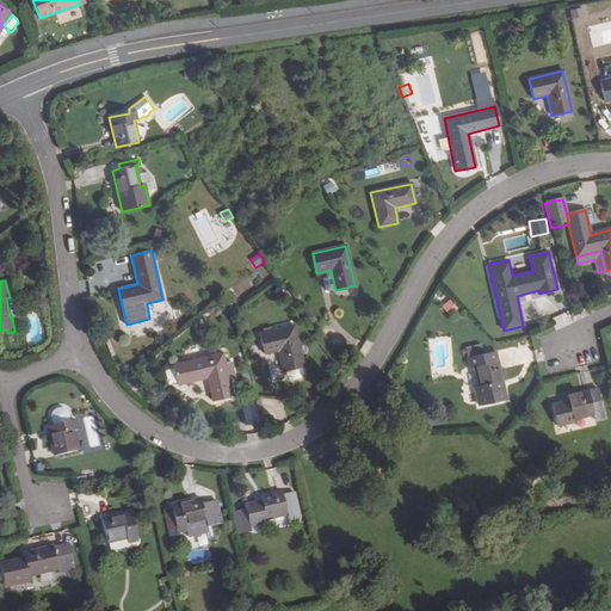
[(474,302),(469,296),(462,301),(468,308),(474,302)]
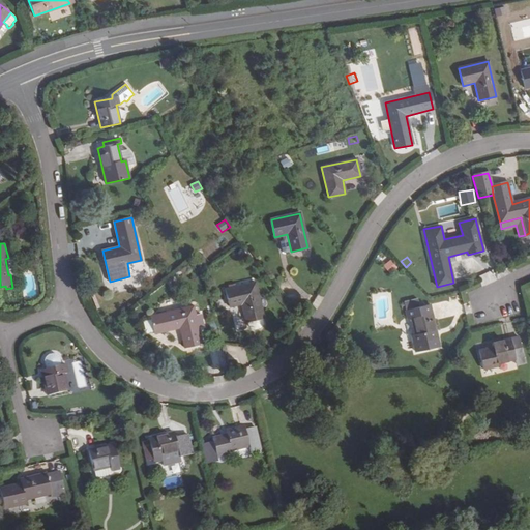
[(390,259),(383,266),(390,274),(398,268),(390,259)]
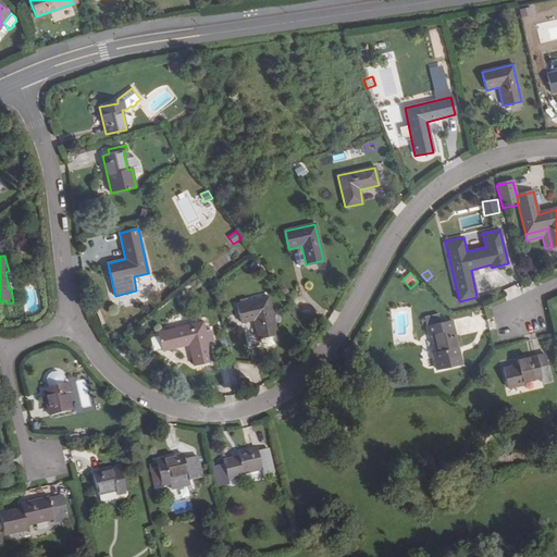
[(159,292),(157,282),(148,283),(151,294),(159,292)]
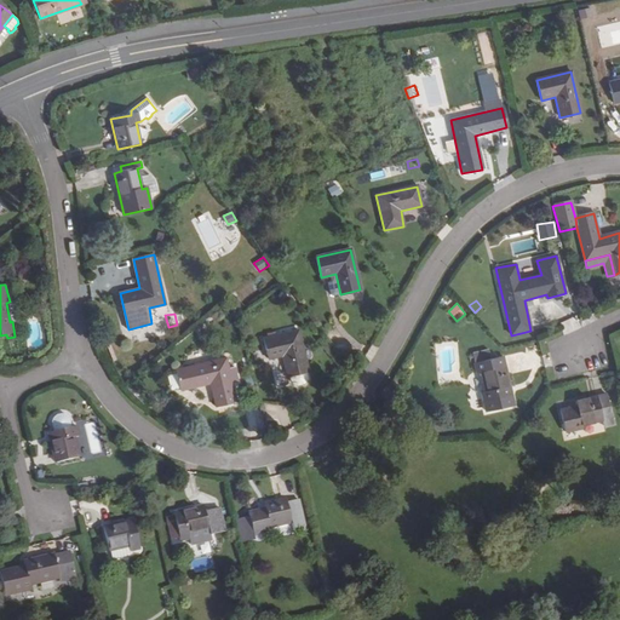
[(575,316),(560,323),(564,334),(580,327),(575,316)]
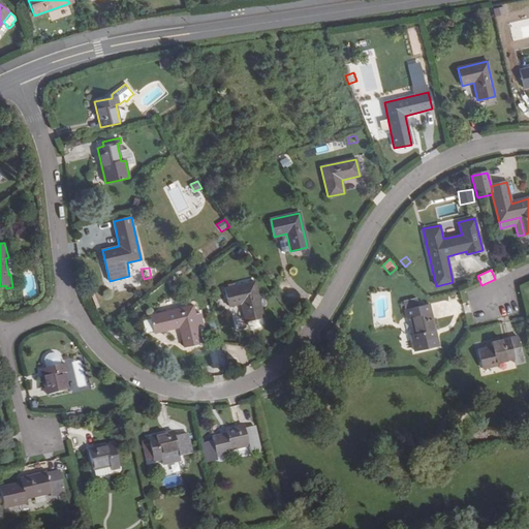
[(254,278),(255,282),(225,288),(229,306),(241,303),(245,320),(260,317),(262,317),(257,294),(266,292),(261,277),(254,278)]
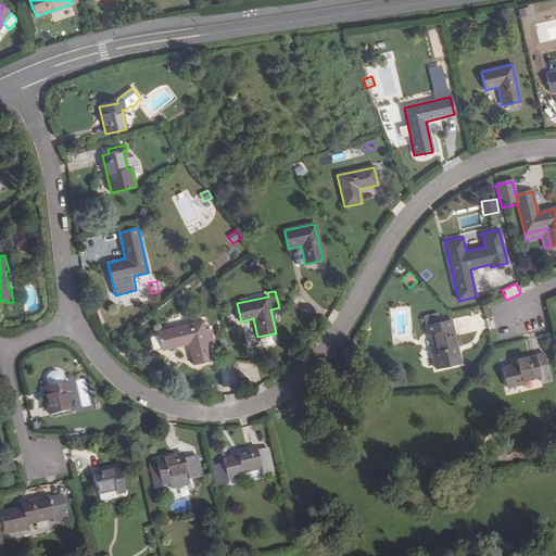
[(436,368),(460,363),(452,327),(451,318),(440,321),(438,313),(424,316),(427,333),(431,332),(434,350),(431,351),(436,368)]
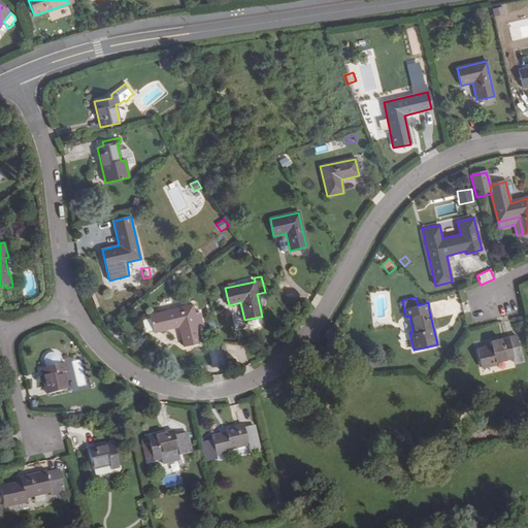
[(199,335),(192,305),(157,314),(161,330),(179,326),(183,339),(199,335)]
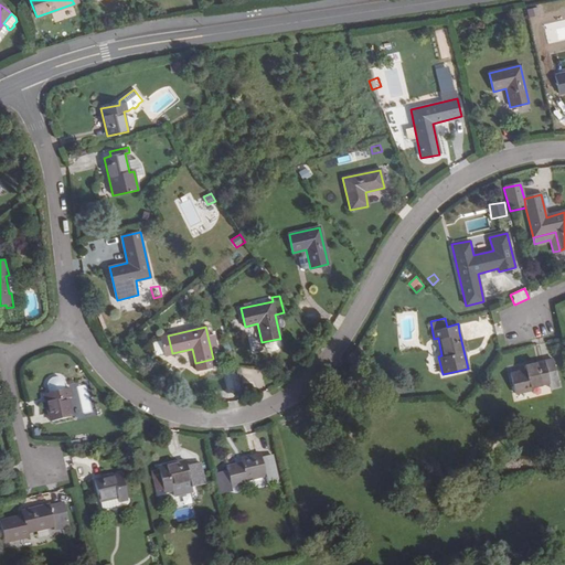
[(278,339),(264,342),(265,348),(270,351),(276,350),(279,344),(278,339)]
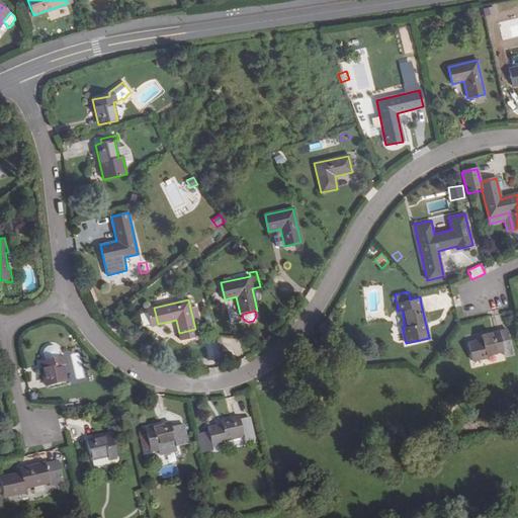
[(148,313),(141,314),(143,326),(151,324),(148,313)]
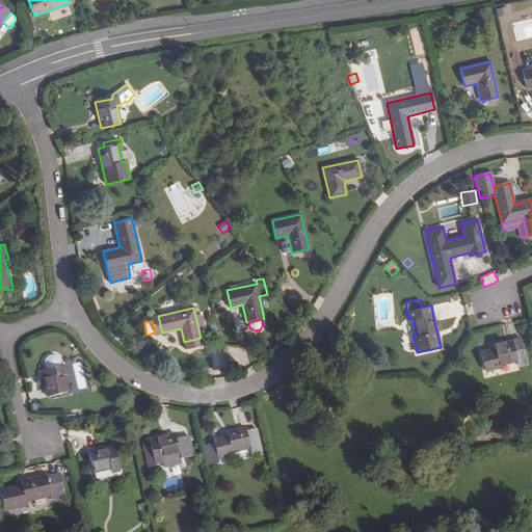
[(526,363),(521,339),(494,345),(494,348),(480,352),(484,371),(500,367),(500,365),(516,361),(517,365),(526,363)]
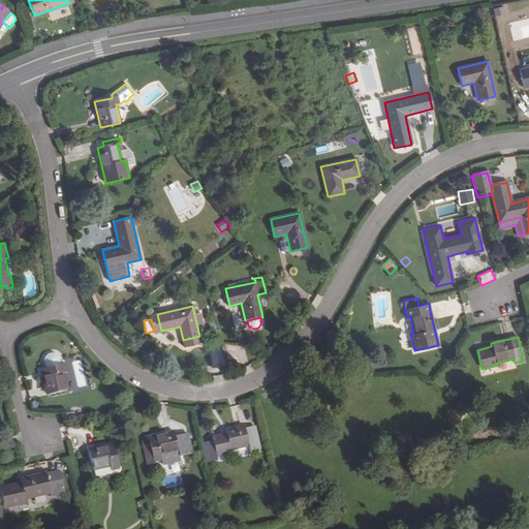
[(340,347),(331,341),(323,349),(333,356),(340,347)]
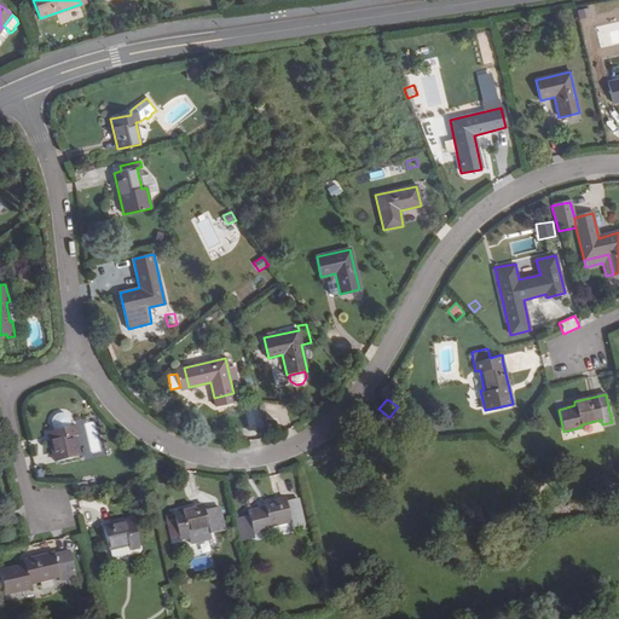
[(51,422),(53,431),(71,427),(69,418),(65,414),(53,416),(51,422)]
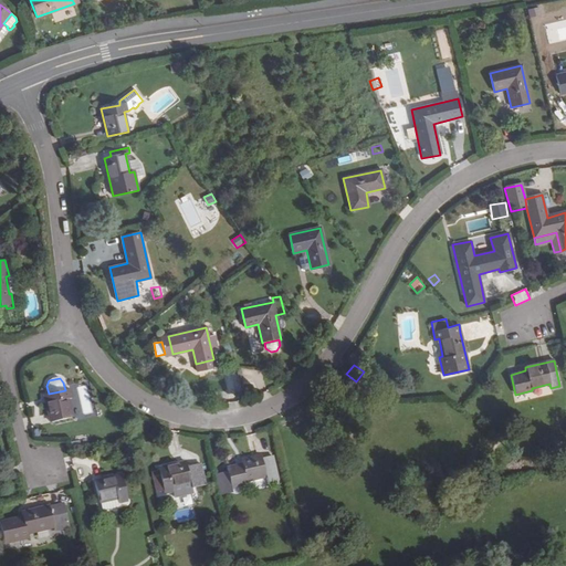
[(72,398),(70,389),(65,390),(49,394),(44,395),(48,413),(35,417),(38,425),(72,418),(67,399),(72,398)]
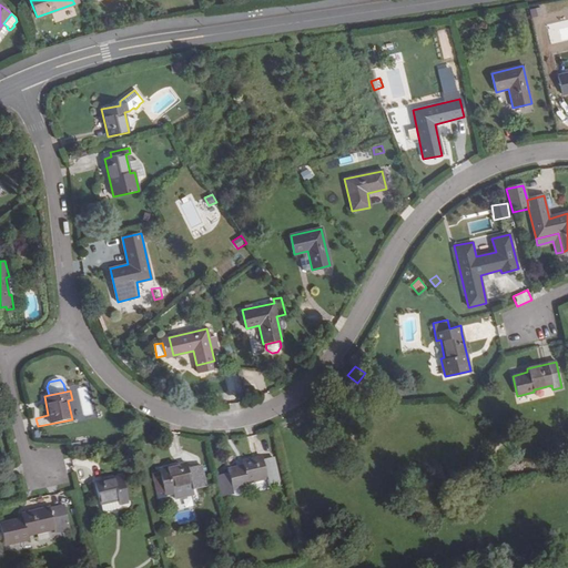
[(249,483),(266,478),(262,457),(242,462),(243,466),(227,469),(229,474),(217,477),(222,498),(233,495),(233,489),(249,486),(249,483)]
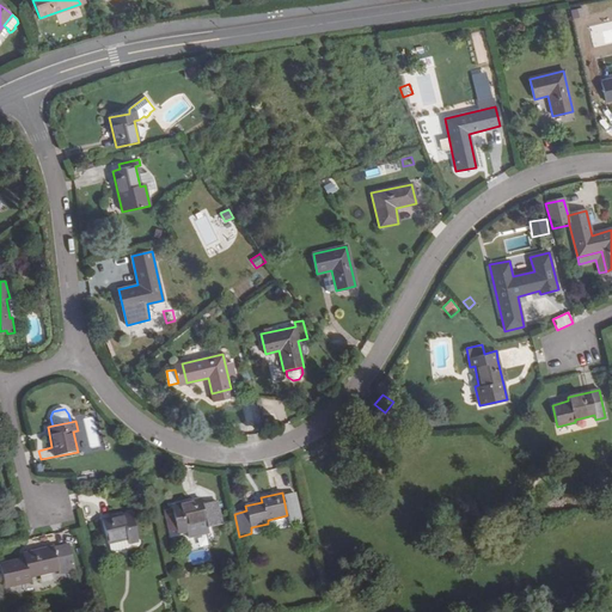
[(208,534),(201,500),(171,507),(172,510),(177,532),(177,534),(188,532),(189,538),(208,534)]
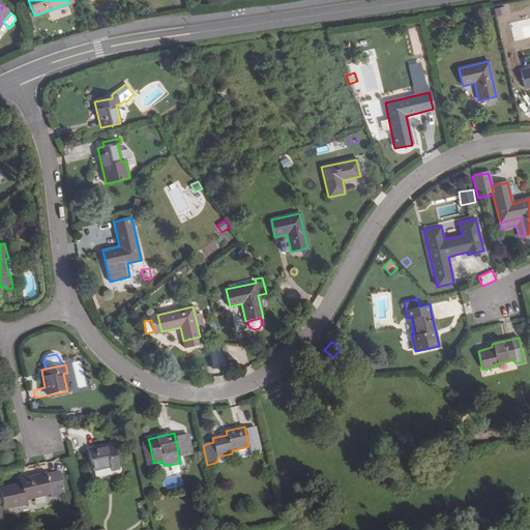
[(153,461),(149,442),(143,443),(147,462),(153,461)]
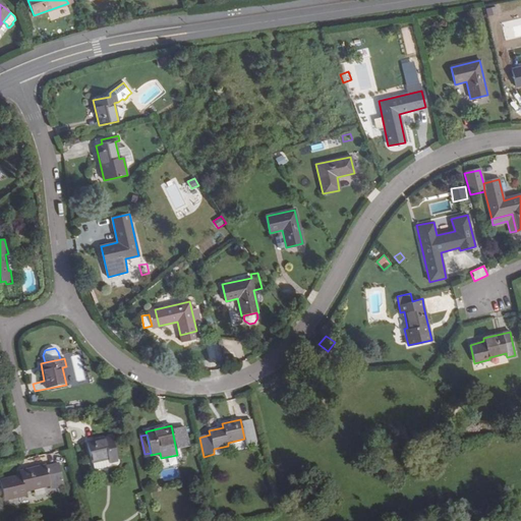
[(109,463),(118,461),(112,438),(87,444),(91,463),(108,459),(109,463)]
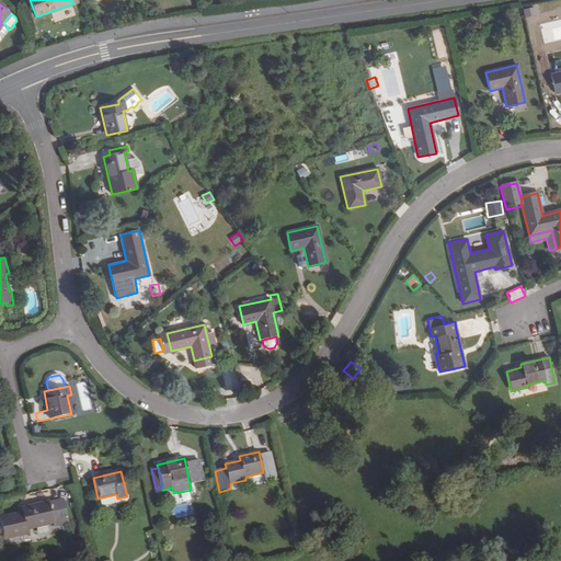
[(19,508),(20,512),(0,516),(0,521),(4,539),(27,533),(26,528),(52,522),(53,526),(69,523),(64,500),(47,503),(47,502),(19,508)]
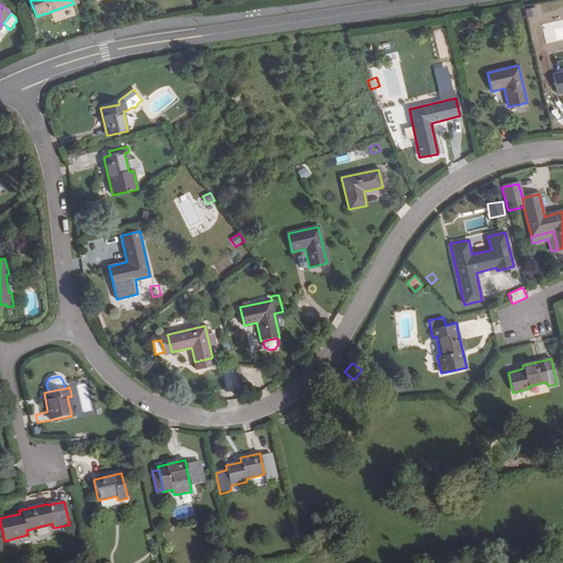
[(252,553),(236,556),(238,562),(242,562),(253,561),(252,553)]
